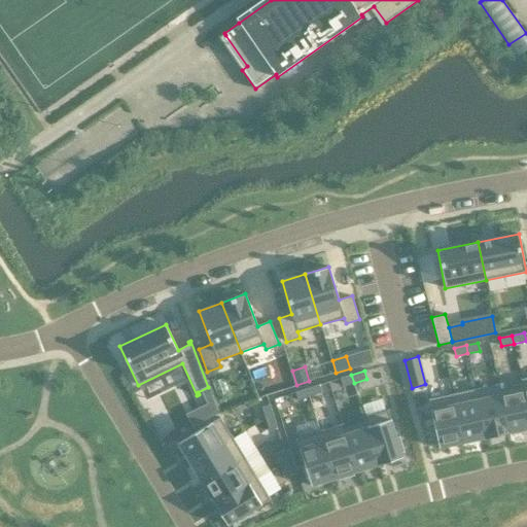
[(351,375),(341,378),(343,386),(354,383),(351,375)]
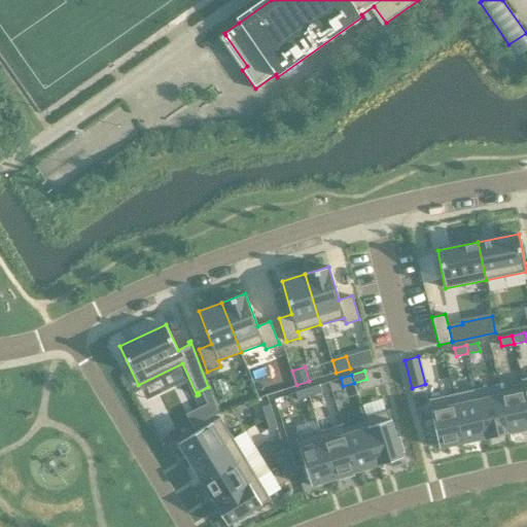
[(499,384),(498,384),(508,432),(512,432),(513,435),(526,431),(526,405),(522,379),(521,380),(522,384),(500,389),(499,384)]
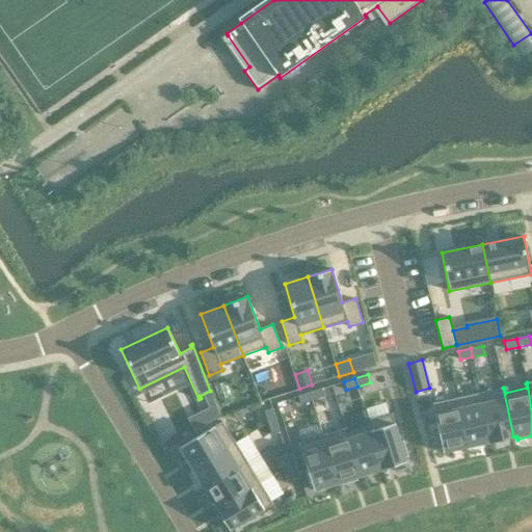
[(503,388),(480,393),(490,442),(513,436),(503,388)]
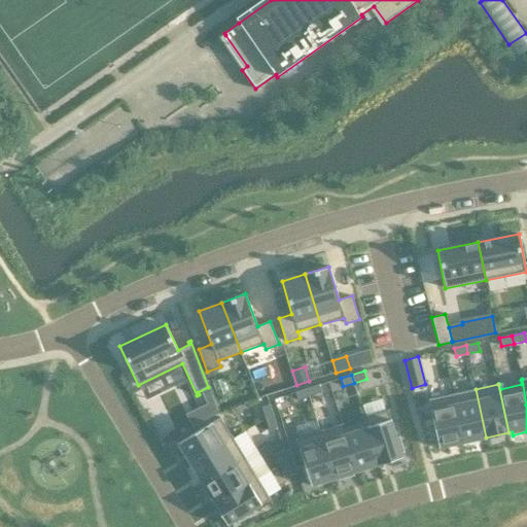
[(319,385),(307,389),(309,396),(322,392),(319,385)]
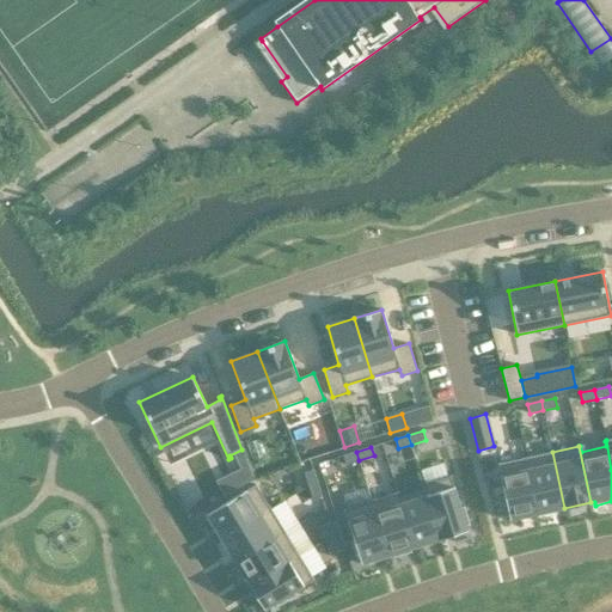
[(356,452),(343,456),(347,465),(359,460),(356,452)]
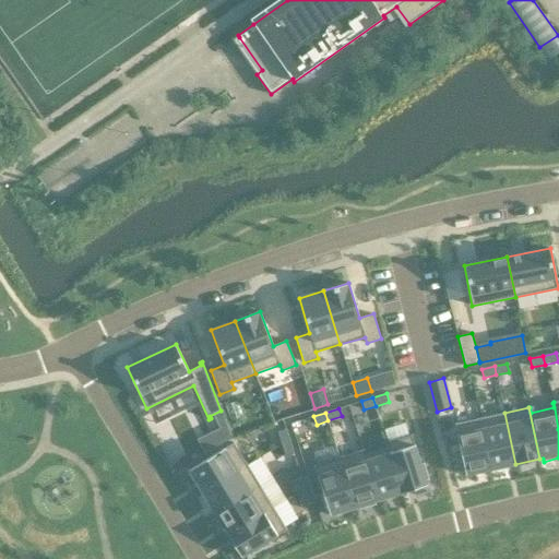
[(504,413),(480,418),(491,470),(515,464),(504,413)]
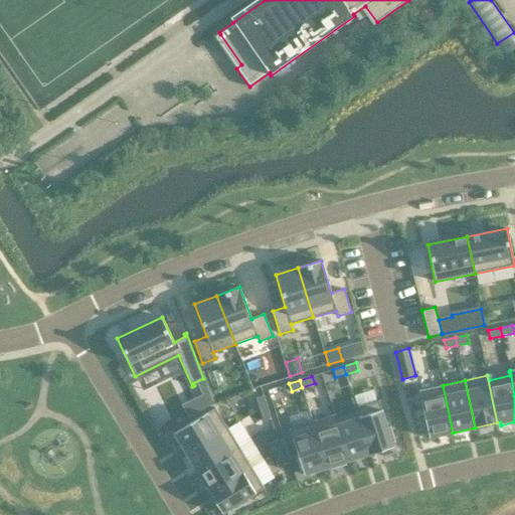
[(443,385),(418,390),(424,417),(421,417),(425,435),(428,434),(430,438),(453,433),(443,385)]
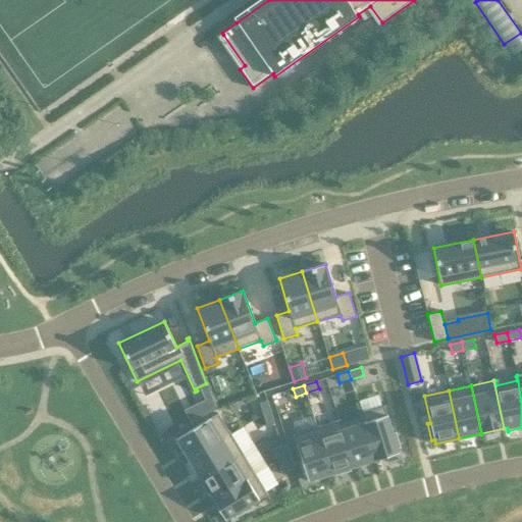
[(378,395),(359,401),(363,413),(361,413),(376,460),(399,453),(398,449),(401,448),(396,431),(393,432),(384,406),(381,407),(378,395)]
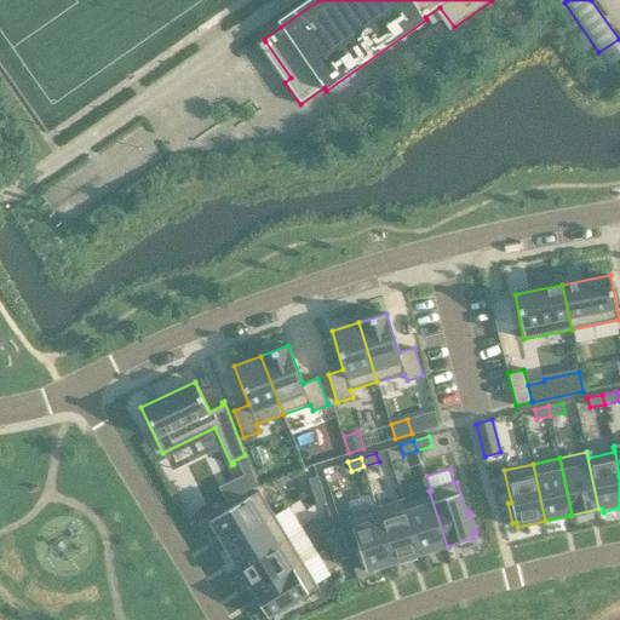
[(317,476),(308,478),(313,492),(322,489),(317,476)]
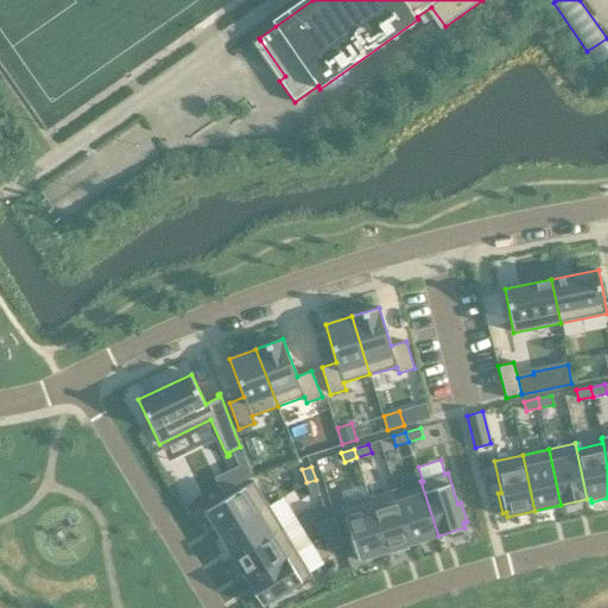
[(316,480),(306,482),(311,496),(320,494),(316,480)]
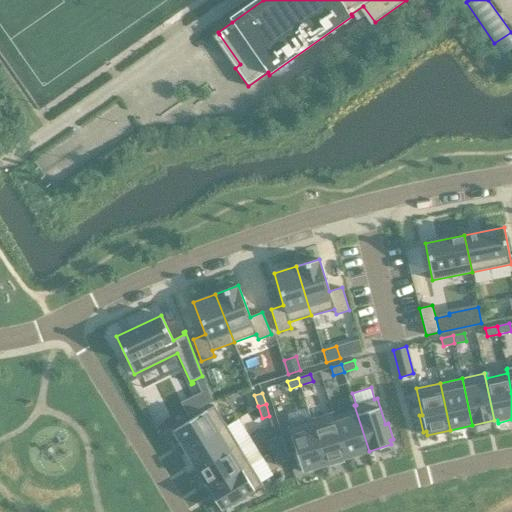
[(333,412),(332,412),(347,458),(369,451),(354,405),(353,406),(355,410),(335,417),(333,412)]
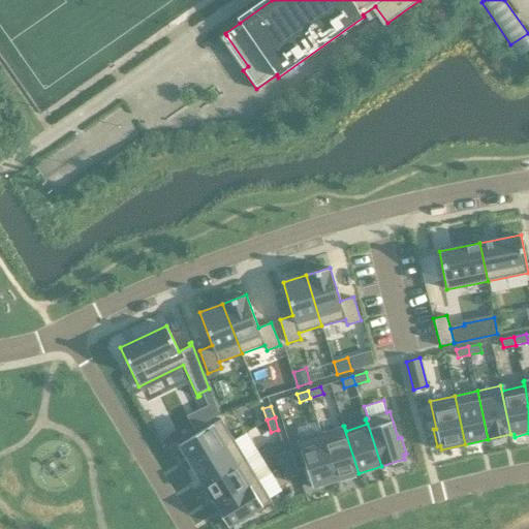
[(221,419),(179,445),(191,466),(234,440),(221,419)]
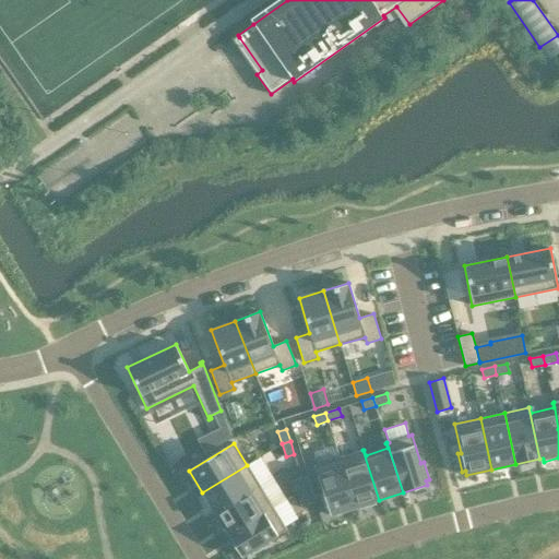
[(363,450),(340,458),(355,508),(358,507),(359,510),(376,504),(375,501),(379,500),(363,450)]
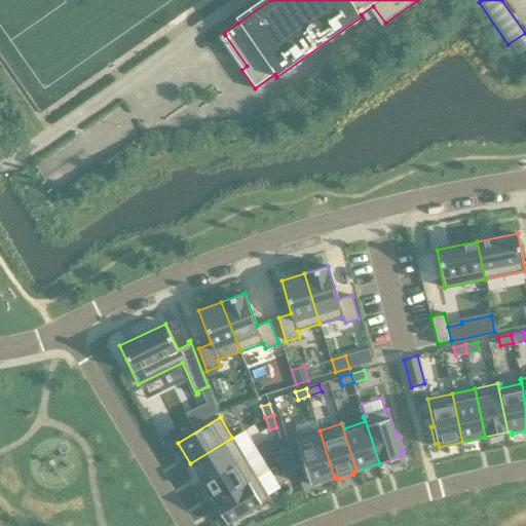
[(320,430),(296,438),(304,464),(301,465),(306,482),(309,481),(310,485),(334,478),(320,430)]
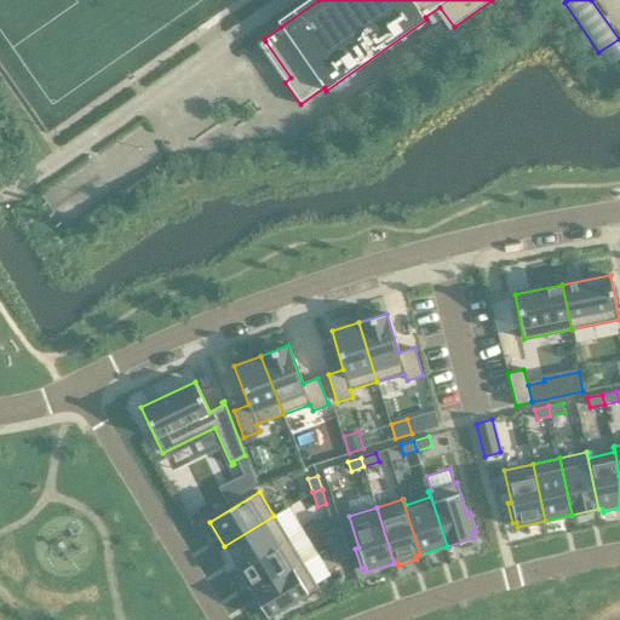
[(274,516),(224,546),(239,569),(288,539),(274,516)]
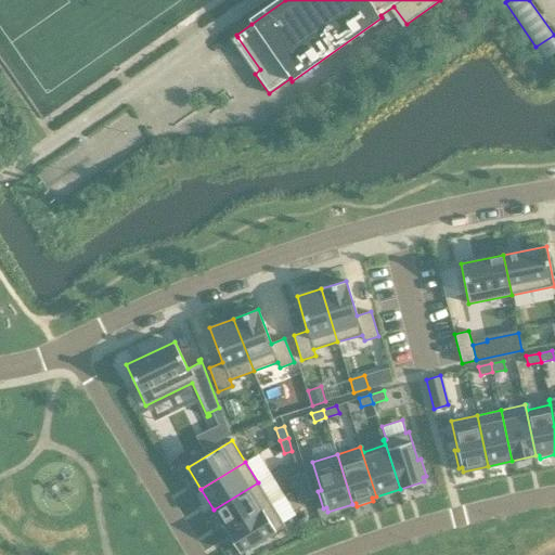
[(299,475),(291,477),(295,489),(304,487),(299,475)]
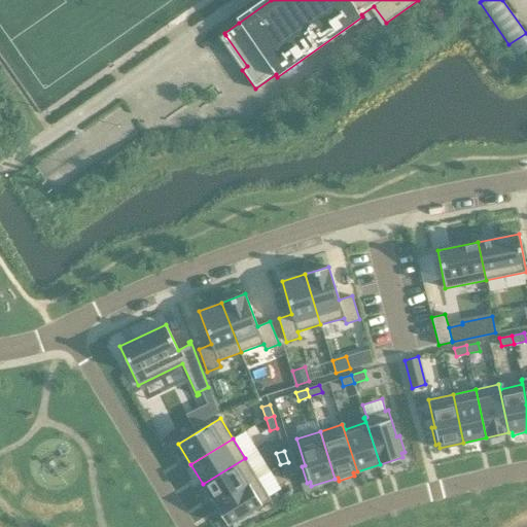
[(245,458),(203,484),(215,504),(257,479),(245,458)]
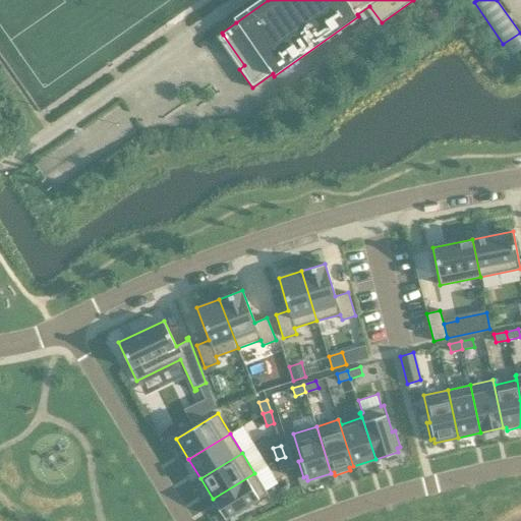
[(285,457),(277,459),(281,471),(288,469),(285,457)]
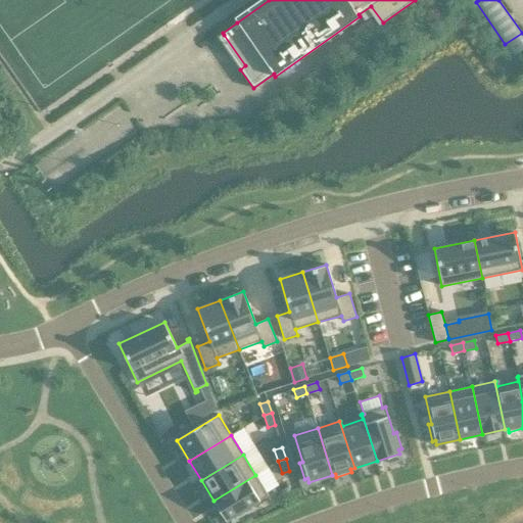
[(255,475),(214,501),(226,521),(230,519),(232,522),(246,513),(244,510),(269,495),(255,475)]
